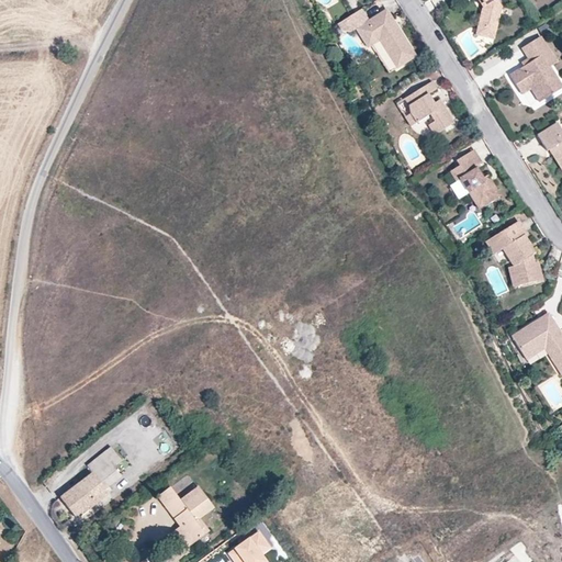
[(483,0),(486,4),(483,7),(486,12),(483,26),(496,30),(502,6),(498,0),(483,0)]
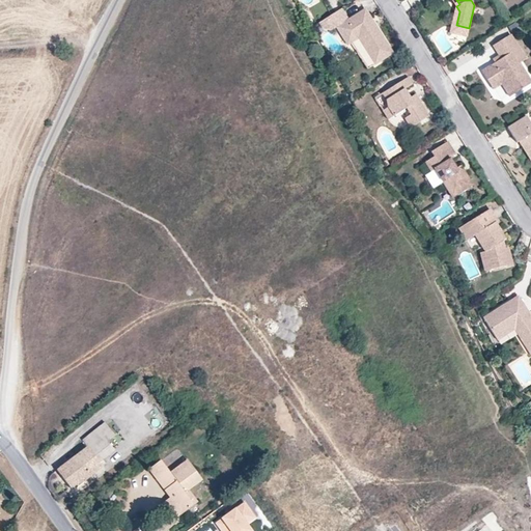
[(467,36),(469,28),(456,25),(459,11),(456,6),(450,32),(467,36)]
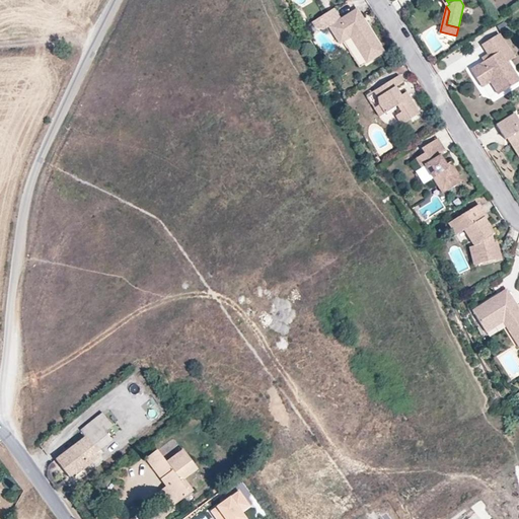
[(368,24),(358,8),(341,18),(334,8),(318,18),(324,28),(329,25),(341,43),(351,36),(367,62),(384,51),(372,31),(369,33),(365,26),(368,24)]
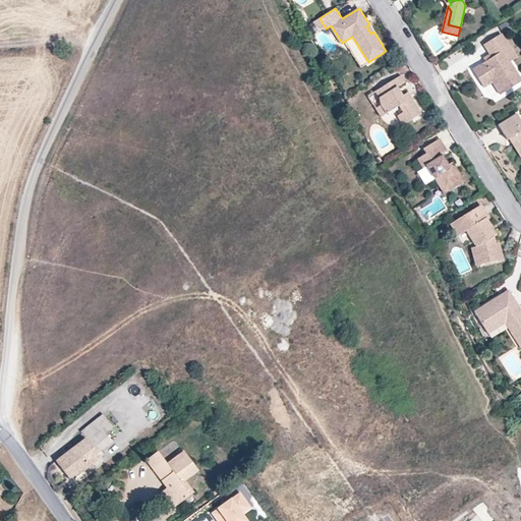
[(326,29),(320,18),(313,21),(317,27),(326,29)]
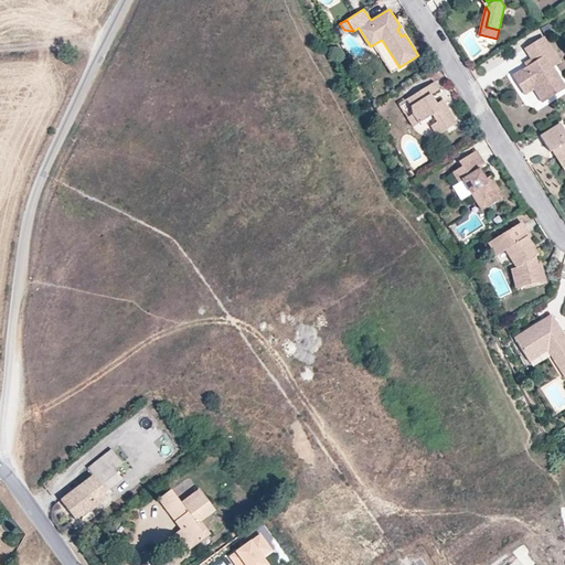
[(564,87),(564,84),(554,66),(546,54),(553,51),(544,36),(524,48),(531,59),(534,62),(526,66),(513,75),(521,88),(533,82),(535,82),(546,99),(564,87)]
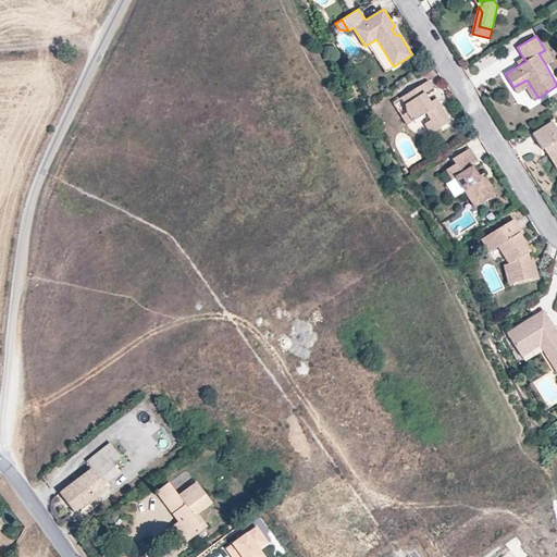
[(553,61),(545,50),(539,53),(546,65),(553,61)]
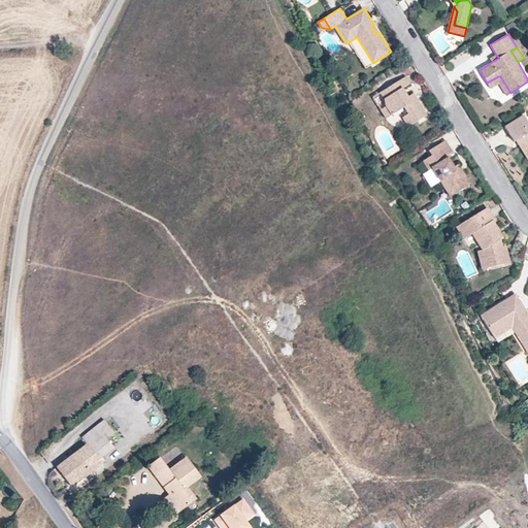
[(427,114),(414,93),(408,96),(406,94),(403,96),(399,90),(402,88),(410,83),(406,76),(381,92),(386,99),(387,105),(393,114),(405,106),(409,113),(403,117),(409,126),(427,114)]
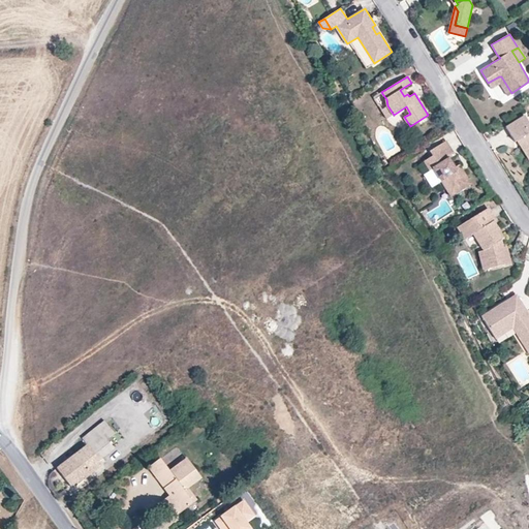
[(511,93),(501,76),(499,76),(488,83),(492,88),(500,83),(508,95),(511,93)]
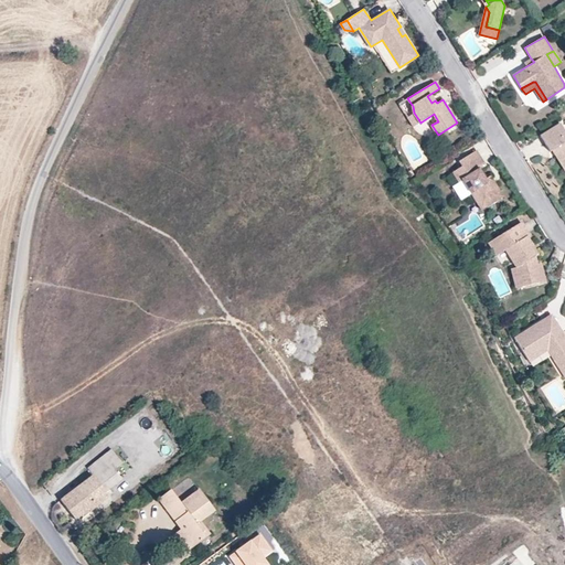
[(404,98),(398,103),(407,115),(413,110),(404,98)]
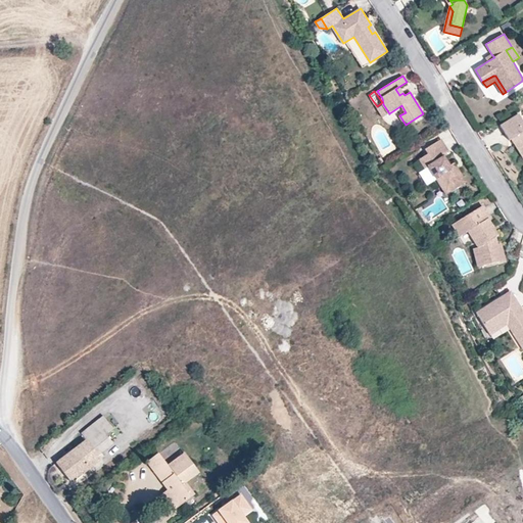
[(389,113),(383,104),(377,108),(383,116),(389,113)]
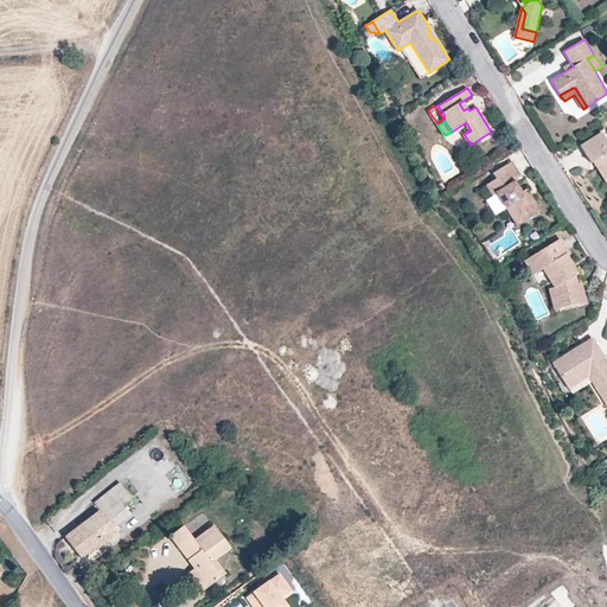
[(599,158),(606,170),(606,139),(602,132),(581,146),(592,163),(594,160),(599,158)]
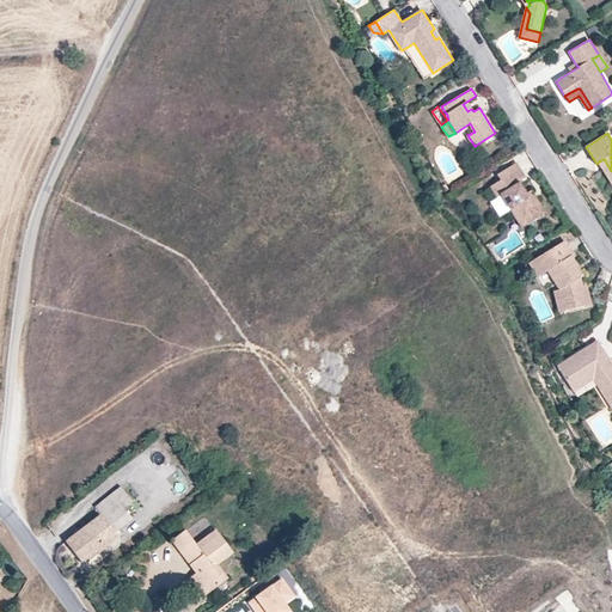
[(611,171),(604,159),(599,161),(611,182),(611,171)]
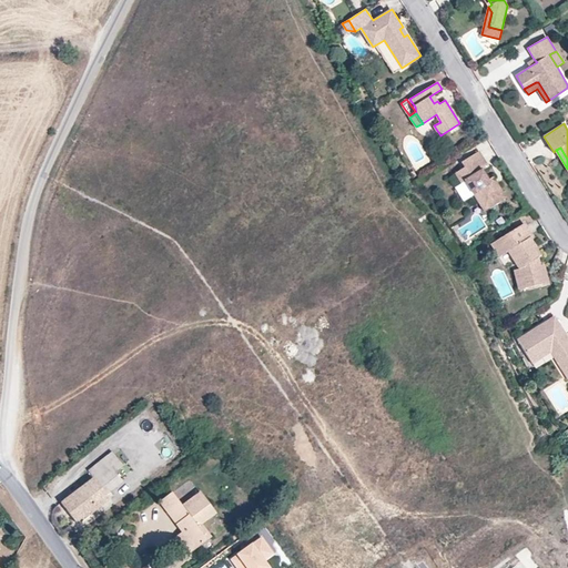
[(495,189),(488,180),(483,170),(489,166),(479,151),(462,161),(465,166),(456,173),(462,182),(466,180),(485,210),(506,196),(499,186),(495,189)]
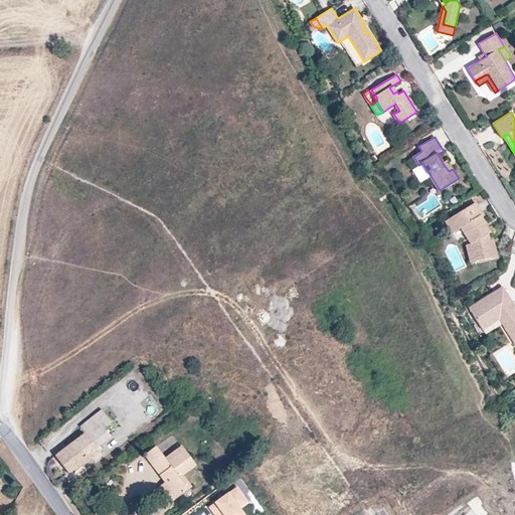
[(453,169),(448,160),(443,163),(449,171),(453,169)]
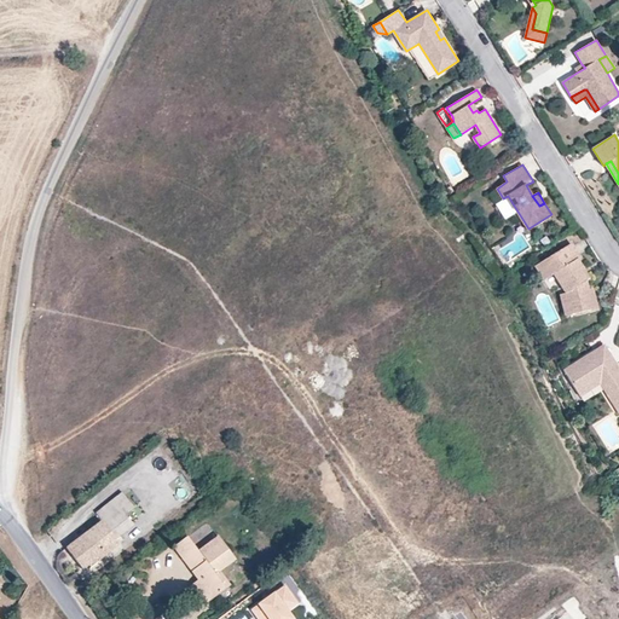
[(586,279),(582,271),(584,268),(578,259),(580,258),(572,243),(536,265),(545,279),(555,273),(567,293),(572,313),(597,307),(593,288),(589,289),(586,279)]
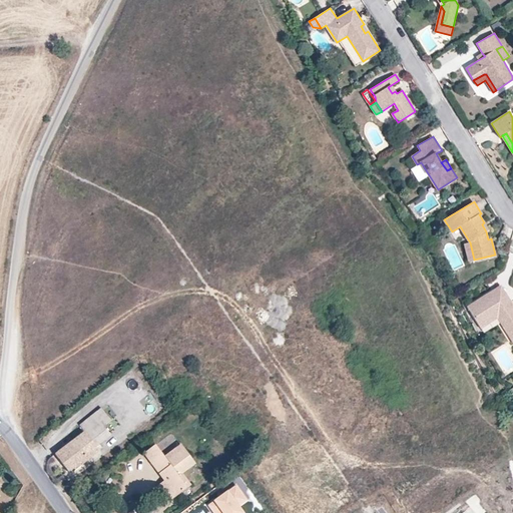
[(474,260),(470,242),(465,243),(469,261),(474,260)]
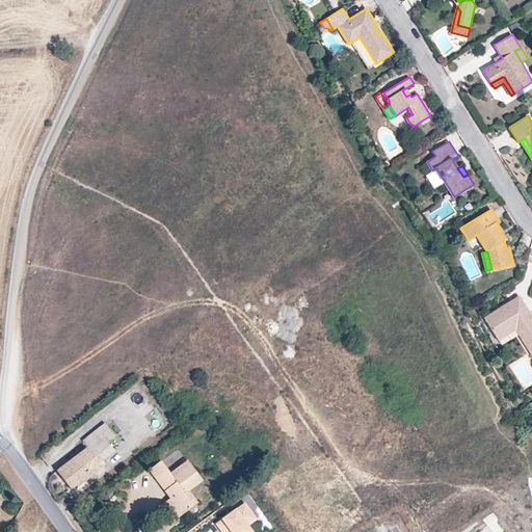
[(529,314),(517,296),(509,301),(516,313),(519,312),(522,318),(529,314)]
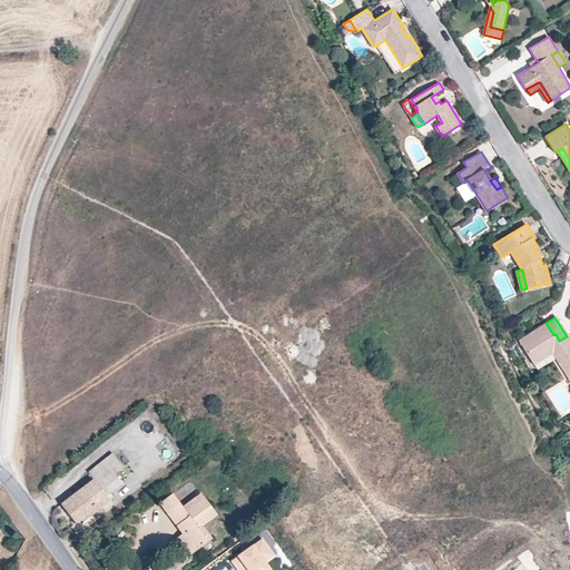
[(569,341),(567,336),(559,341),(556,334),(553,335),(546,323),(518,341),(529,357),(539,351),(540,353),(549,349),(551,353),(564,374),(569,370),(569,341)]
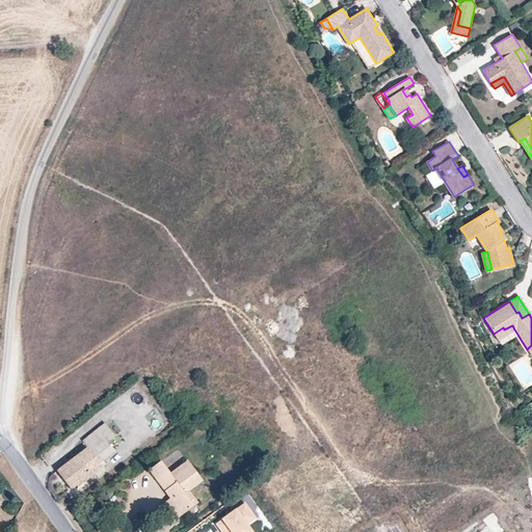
[(498,340),(514,329),(512,325),(504,329),(503,327),(494,334),(498,340)]
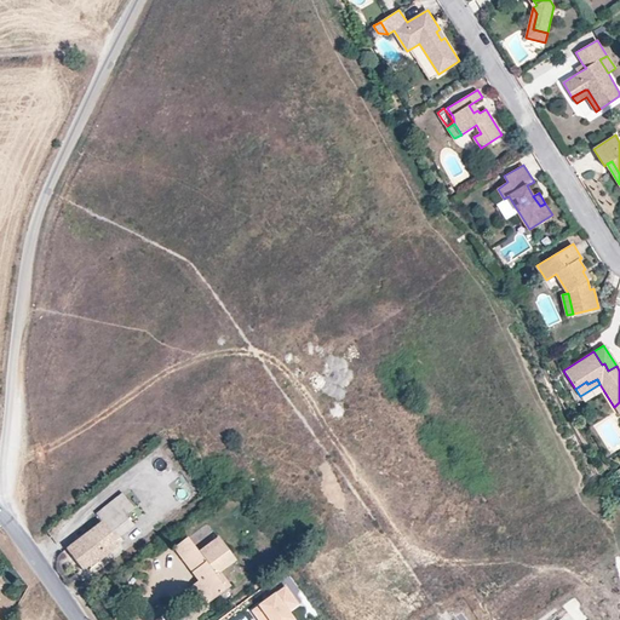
[(116,540),(135,526),(126,516),(135,509),(122,493),(97,515),(102,522),(67,549),(85,572),(120,545),(116,540)]
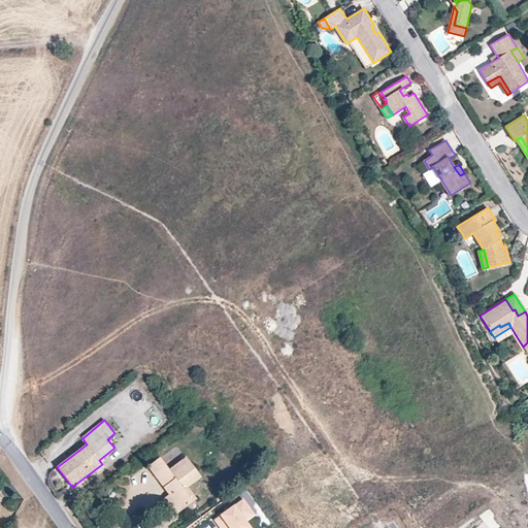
[(187,488),(201,477),(186,458),(169,470),(160,458),(149,467),(166,490),(172,486),(175,490),(169,495),(166,497),(178,513),(196,499),(187,488)]
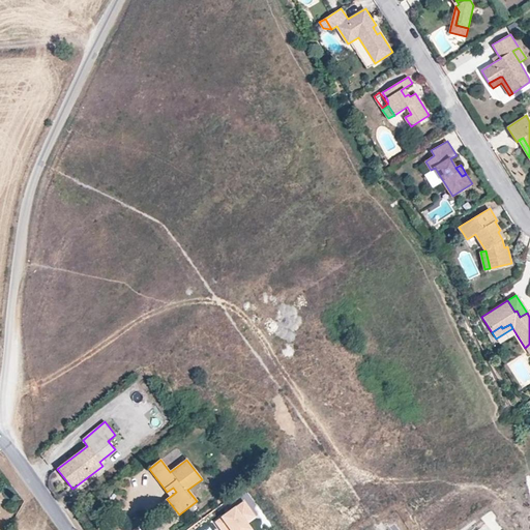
[(176,492),(173,488),(167,492),(170,497),(176,492)]
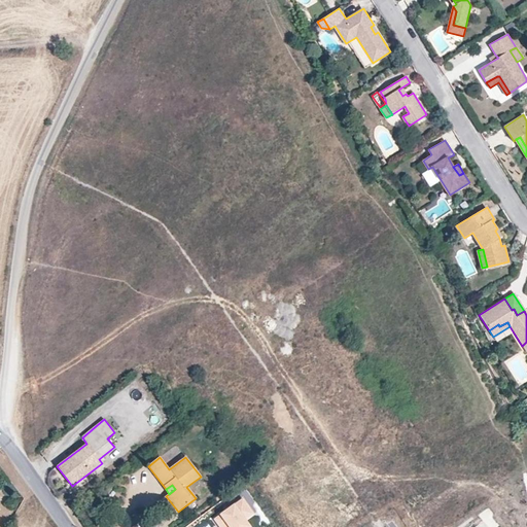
[(178,512),(166,496),(161,500),(172,516),(178,512)]
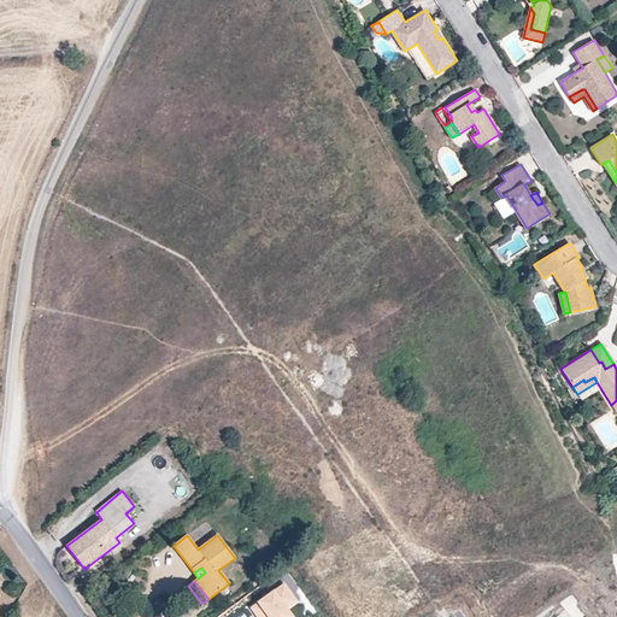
[(299,603),(286,582),(250,607),(256,616),(295,616),(291,609),(299,603)]
